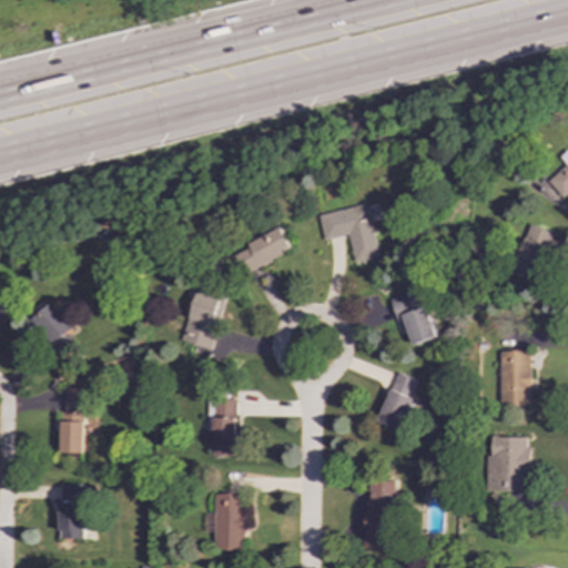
[(567,149),(560,156),(567,165),(548,181),(563,199),(567,194),(567,149)]
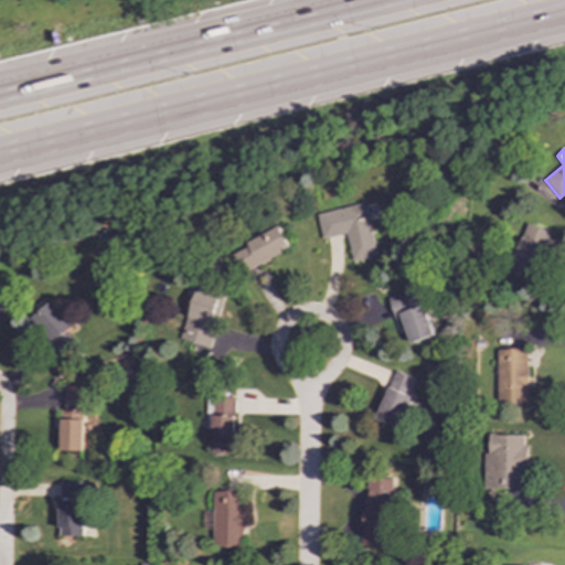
[(322,240),(347,234),(353,262),(377,256),(366,203),(317,214),(322,240)]
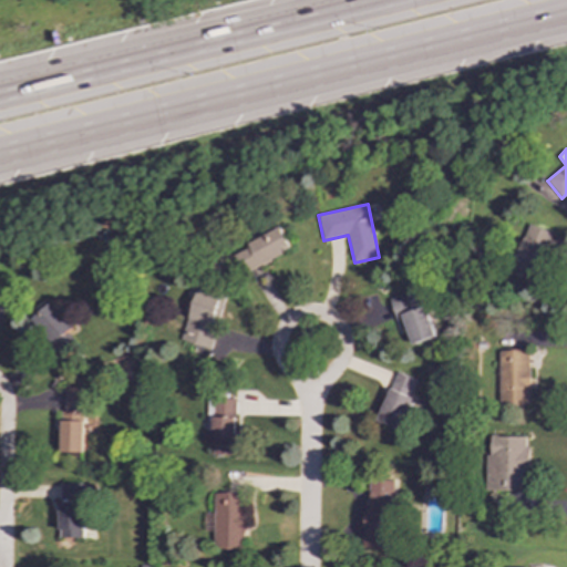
[(554,233),(529,224),(512,272),(528,279),(529,274),(537,277),(554,233)]
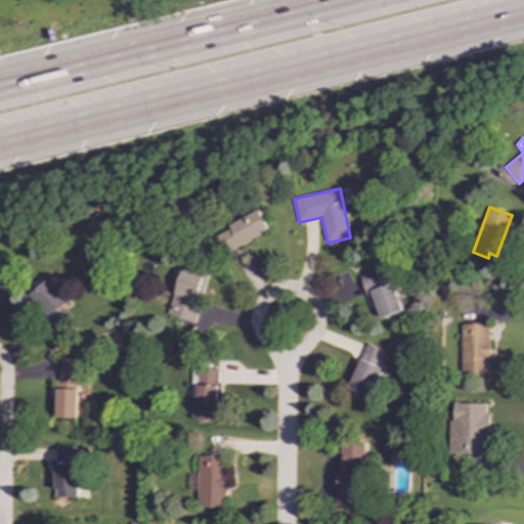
[(269,229),(260,211),(207,237),(217,256),(269,229)]
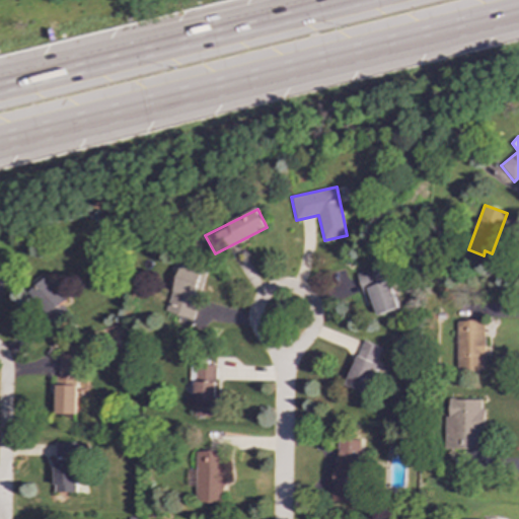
[(193,318),(206,270),(179,263),(167,312),(193,318)]
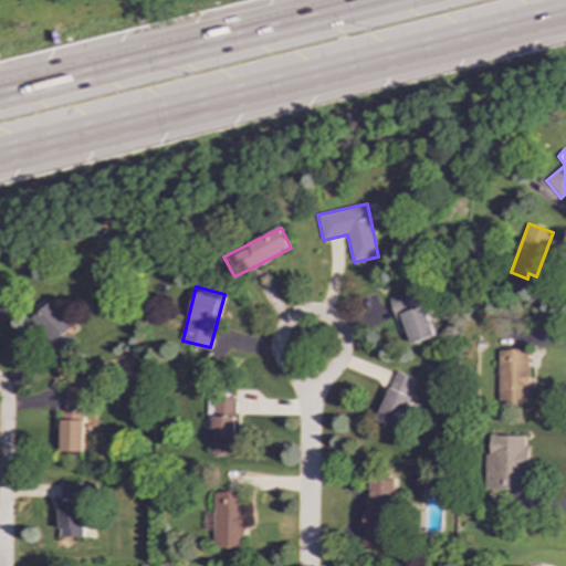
[(390,299),(397,322),(404,320),(411,345),(436,337),(421,290),(390,299)]
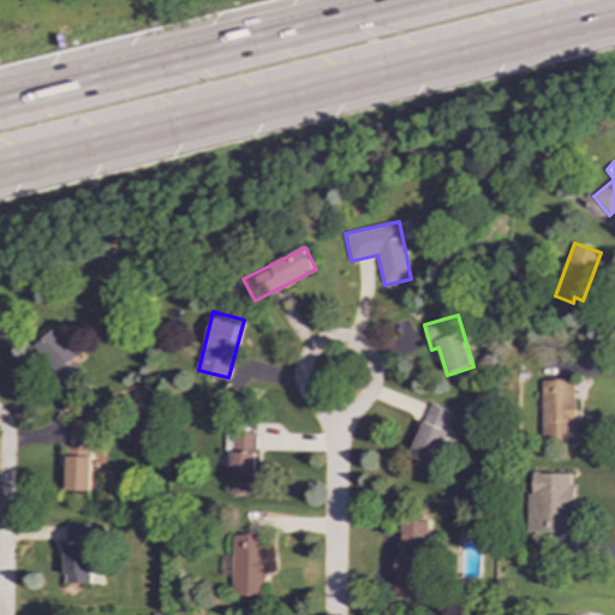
[(69,386),(84,371),(76,362),(79,358),(54,329),(34,347),(69,386)]
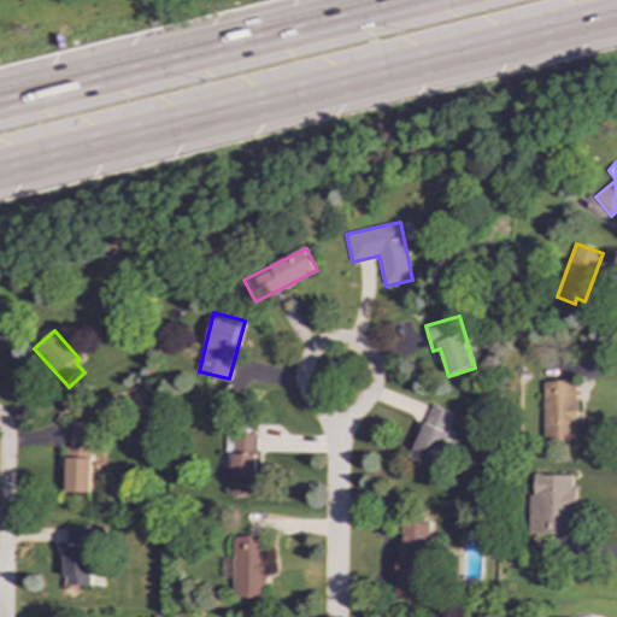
[(541,382),(544,441),(577,440),(575,381),(541,382)]
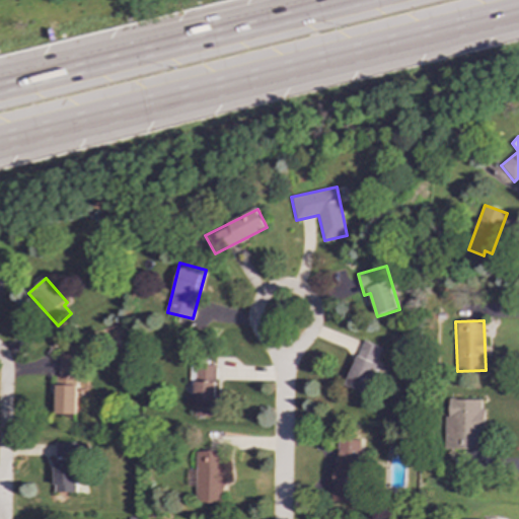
[(382,347),(362,340),(346,388),(367,395),(382,347)]
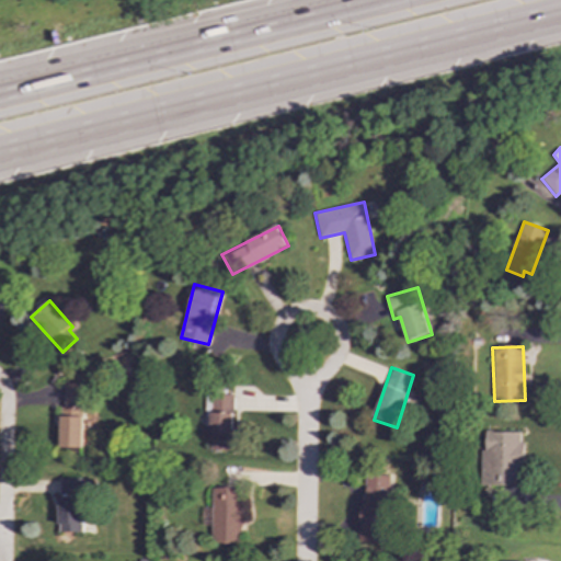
[(63,447),(84,448),(86,384),(64,384),(63,447)]
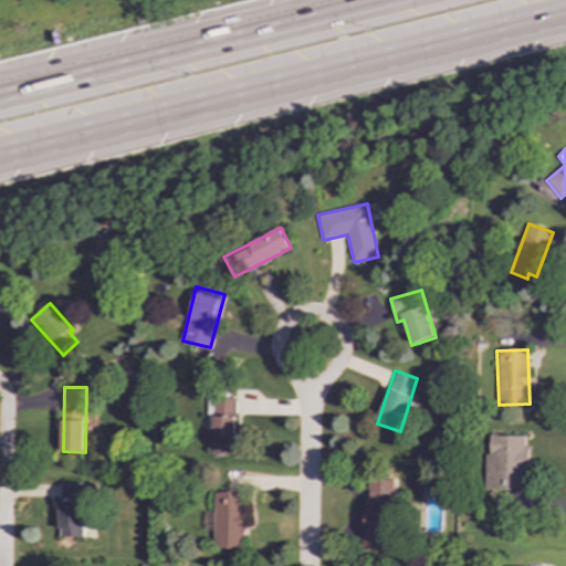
[(212,454),(213,398),(236,399),(234,454),(212,454)]
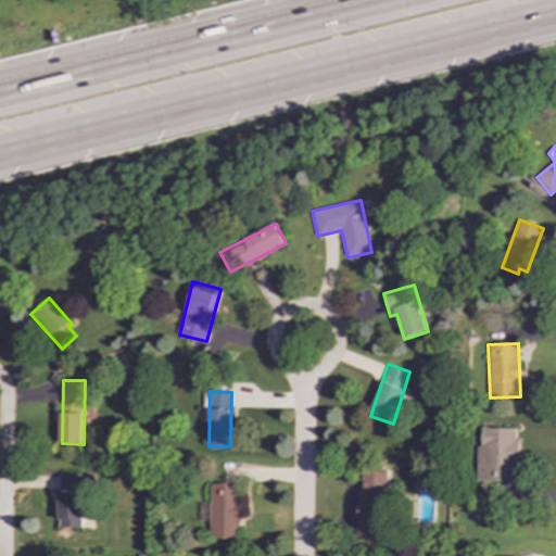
[(518,428),(480,428),(480,445),(477,445),(476,481),(517,481),(518,428)]
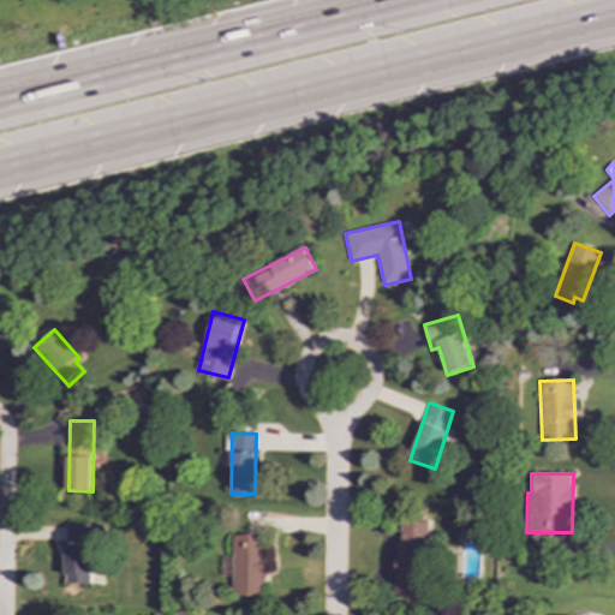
[(427,595),(428,518),(399,517),(398,595),(427,595)]
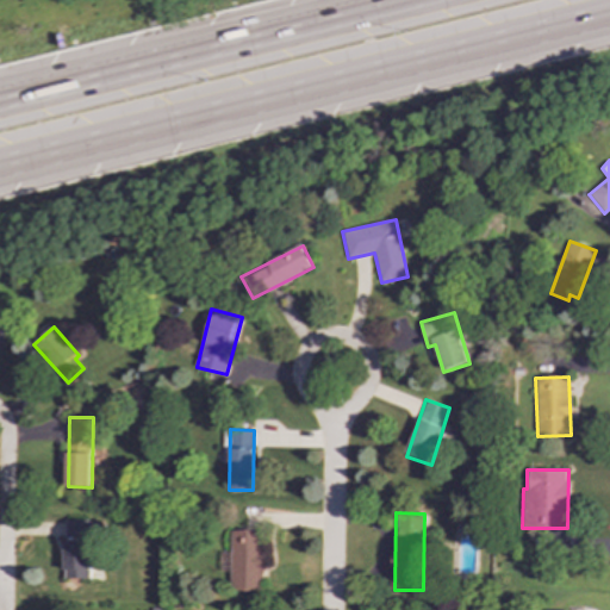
[(92,580),(94,521),(66,520),(63,579),(92,580)]
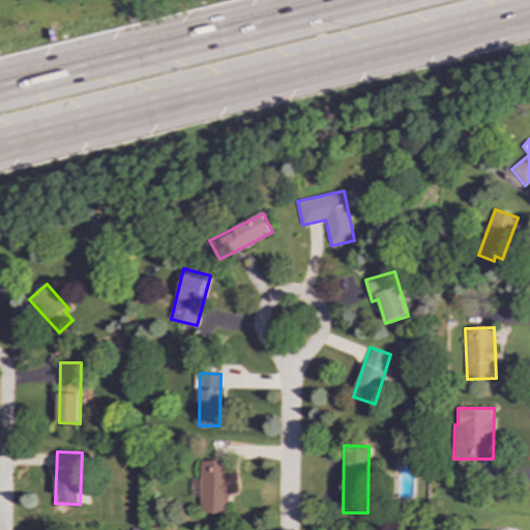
[(229,513),(228,461),(200,462),(201,479),(192,479),(192,497),(200,497),(200,513),(229,513)]
